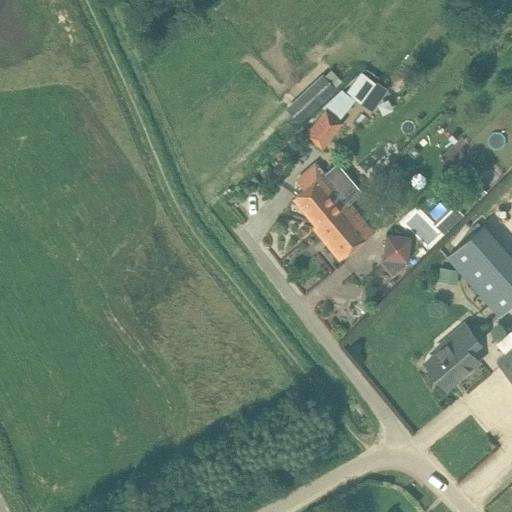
[(363,72),(350,91),(372,107),(385,88),(363,72)]
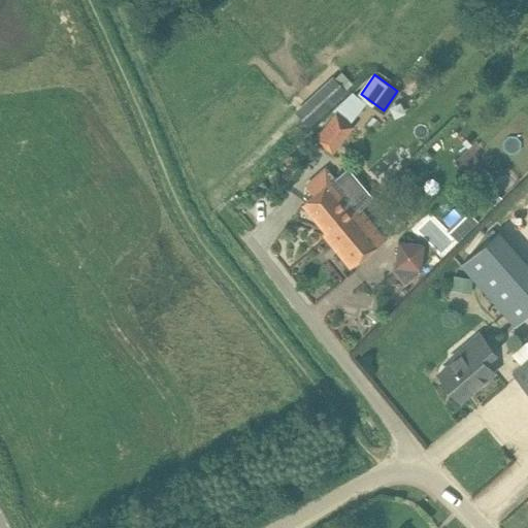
[(323,100),(330,106),(347,91),(339,85),(323,100)]
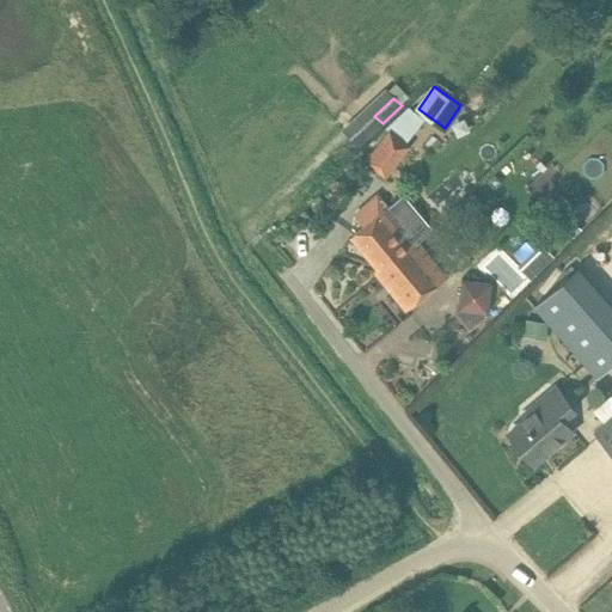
[(368,159),(387,173),(409,146),(390,130),(368,159)]
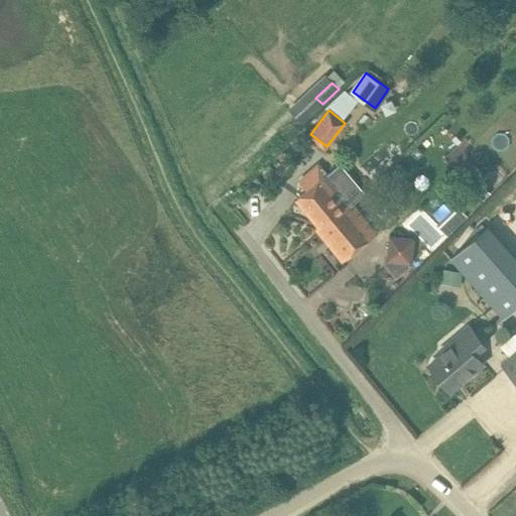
[(316,229),(319,233),(353,206),(328,174),(327,174),(319,165),(301,180),(308,189),(298,198),(321,225),(316,229)]
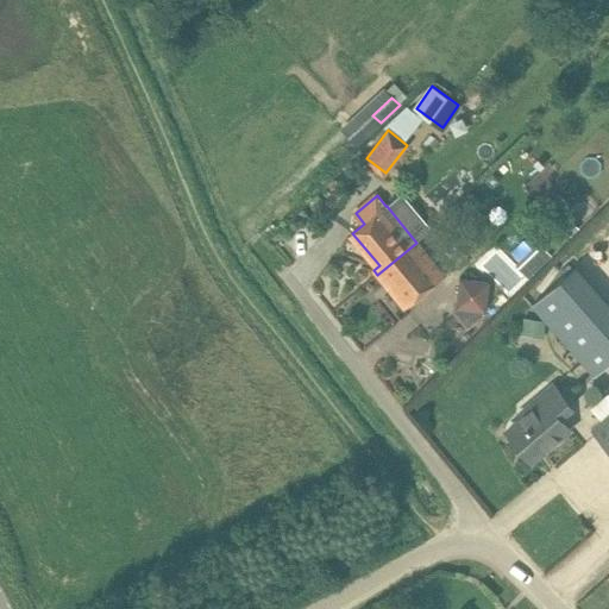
[(416,243),(377,275),(405,309),(445,277),(416,243)]
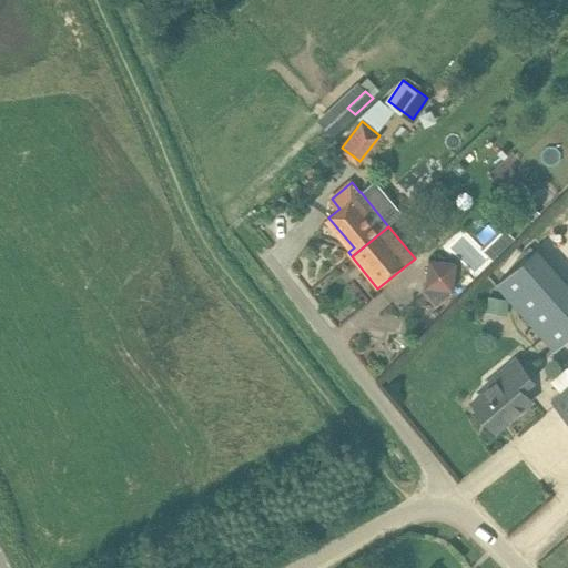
[(499,284),(558,347),(567,338),(567,280),(538,247),(499,284)]
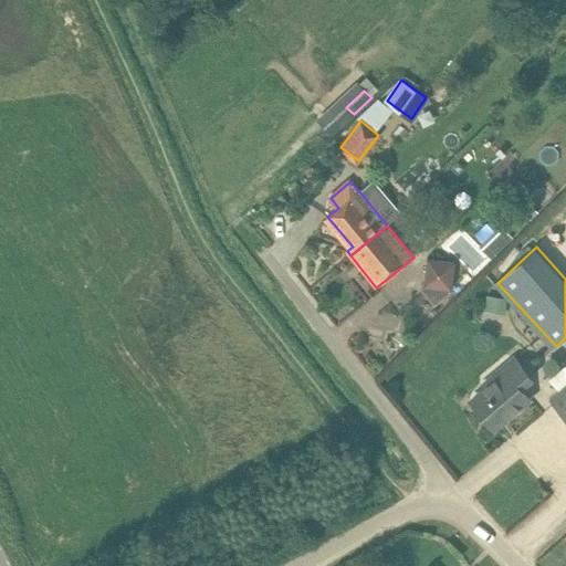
[(425,283),(453,287),(458,261),(429,257),(425,283)]
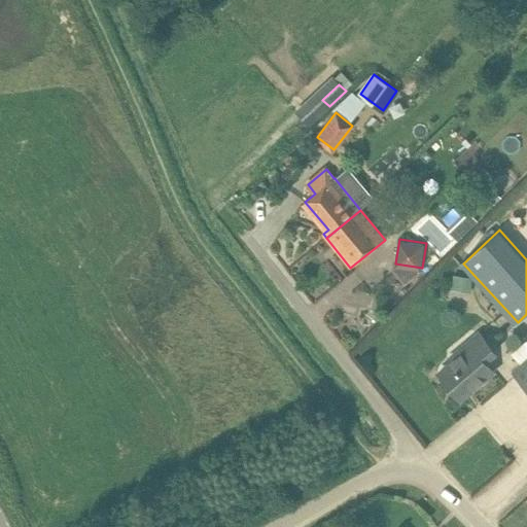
[(452,288),(472,291),(475,277),(455,274),(452,288)]
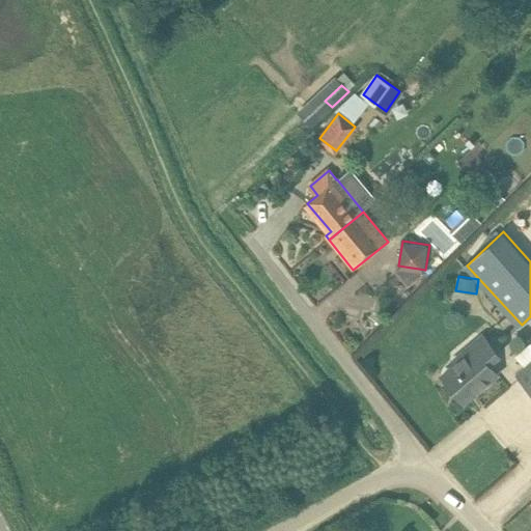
[(458,357),(460,360),(442,376),(464,401),(497,373),(487,362),(498,354),(483,336),(474,343),(458,357)]
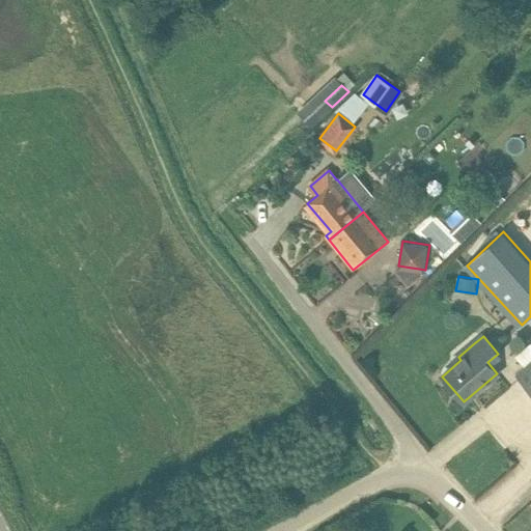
[(530,361),(516,374),(530,391),(530,361)]
